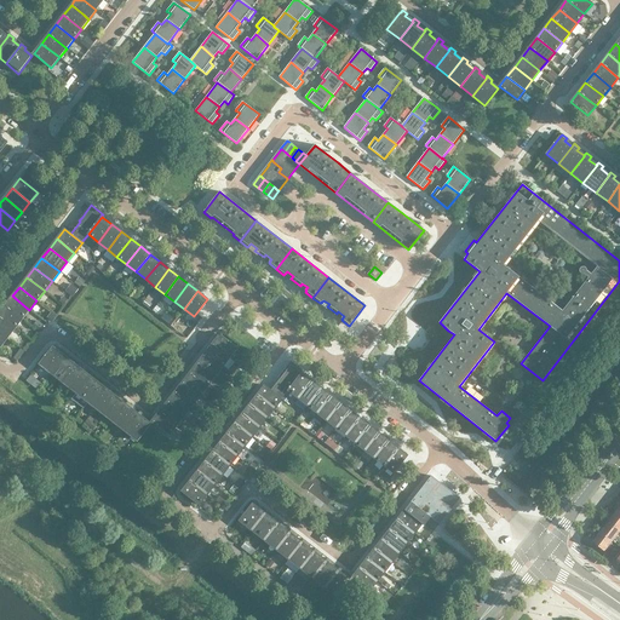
[(29,310),(12,296),(5,305),(22,320),(29,310)]
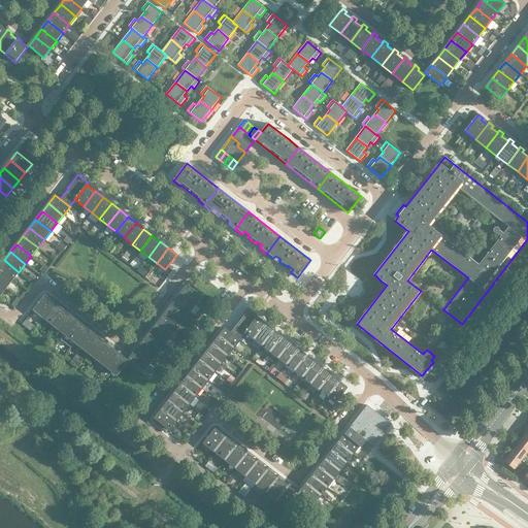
[(19,272),(4,260),(0,264),(0,270),(12,281),(19,272)]
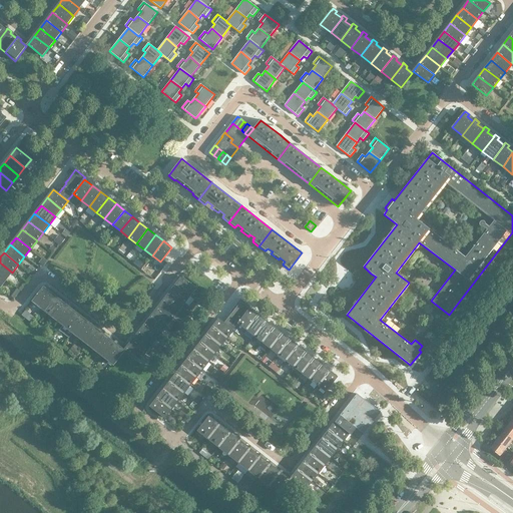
[(12,273),(0,263),(0,275),(6,281),(12,273)]
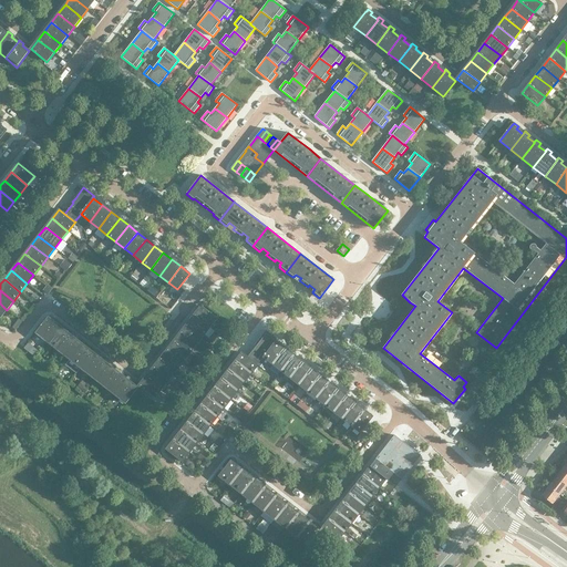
[(217,319),(213,316),(200,306),(194,316),(209,328),(217,319)]
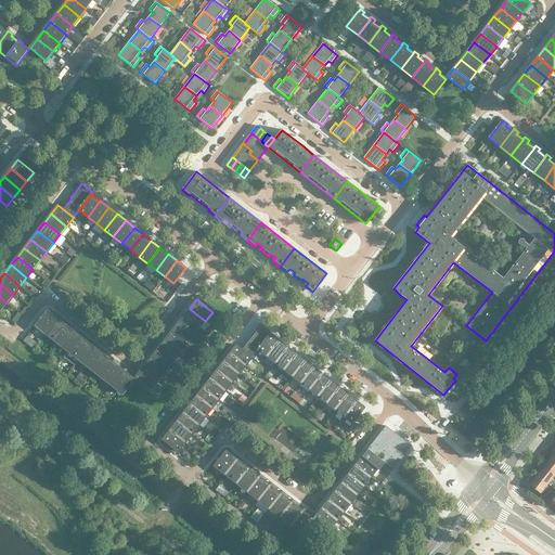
[(59,320),(59,319),(52,314),(53,312),(49,309),(48,311),(36,326),(47,335),(59,320)]
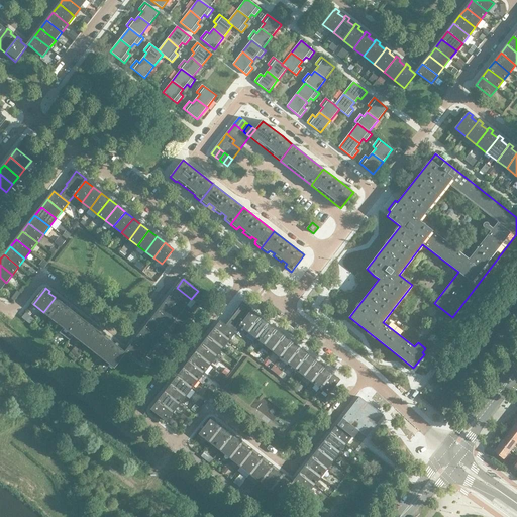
[(191,299),(177,288),(171,295),(185,307),(191,299)]
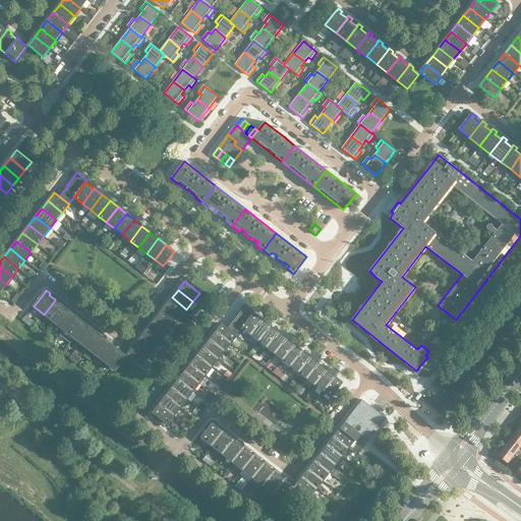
[(54,323),(65,308),(65,307),(59,303),(60,300),(56,297),(55,299),(55,300),(44,314),(54,323)]
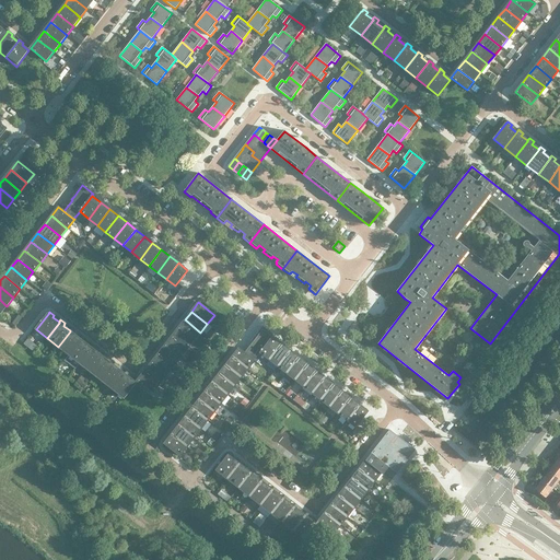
[(200,333),(185,319),(177,328),(194,341),(200,333)]
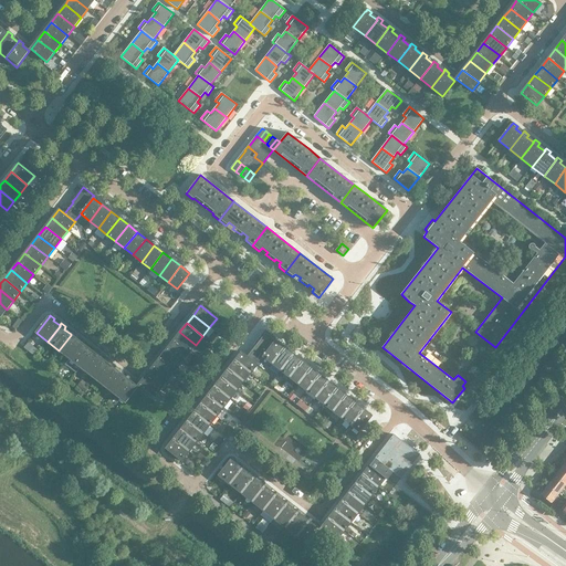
[(257,364),(263,356),(275,341),(276,338),(265,329),(260,338),(258,341),(254,345),(255,346),(248,356),(257,364)]
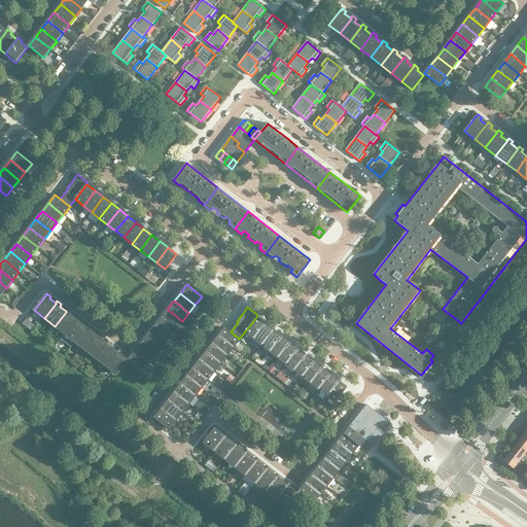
[(65,335),(76,319),(70,314),(71,312),(67,309),(66,311),(66,312),(55,326),(65,335)]
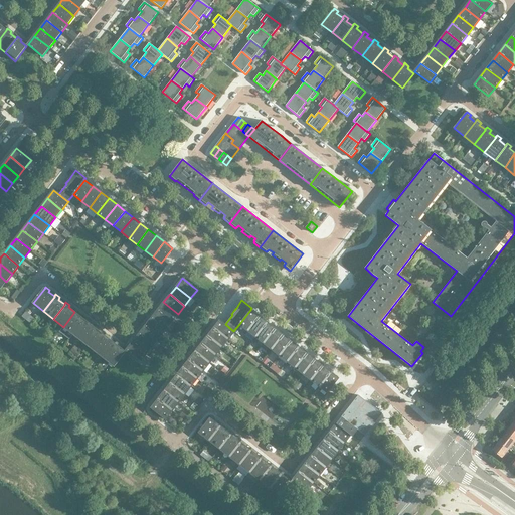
[(178,314),(163,302),(157,310),(172,322),(178,314)]
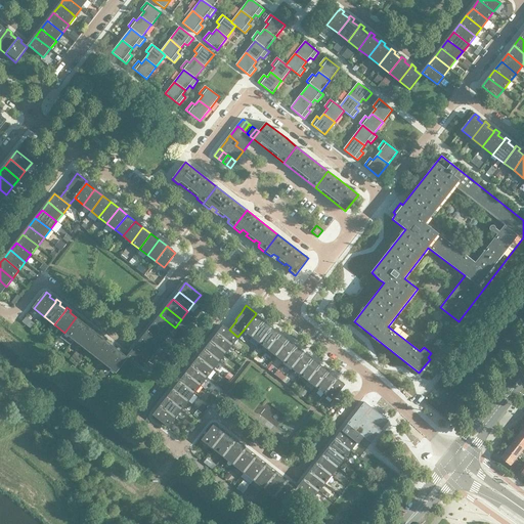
[(86,325),(80,320),(81,318),(77,315),(76,317),(64,333),(75,340),(86,325)]
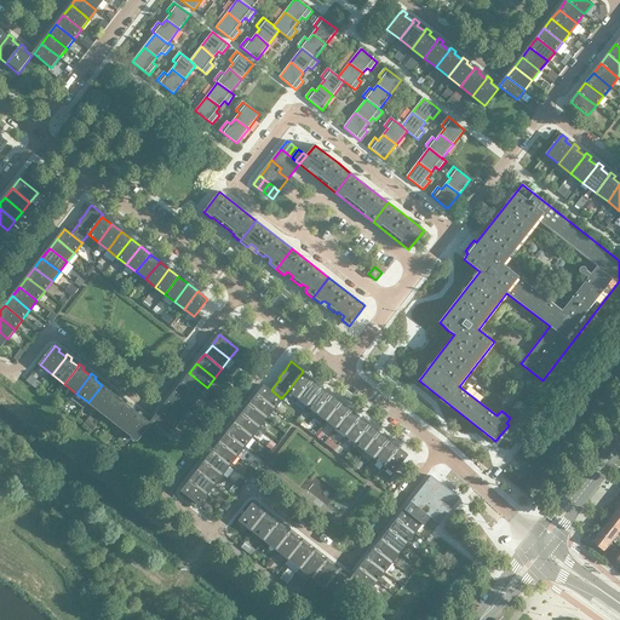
[(207,388),(189,373),(182,383),(200,396),(207,388)]
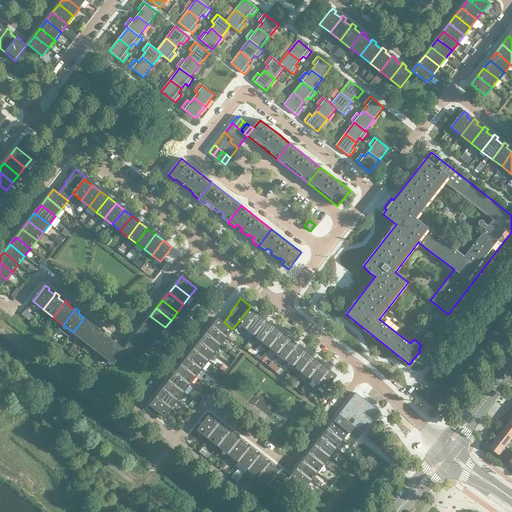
[(246,329),(257,314),(249,308),(238,322),(246,329)]
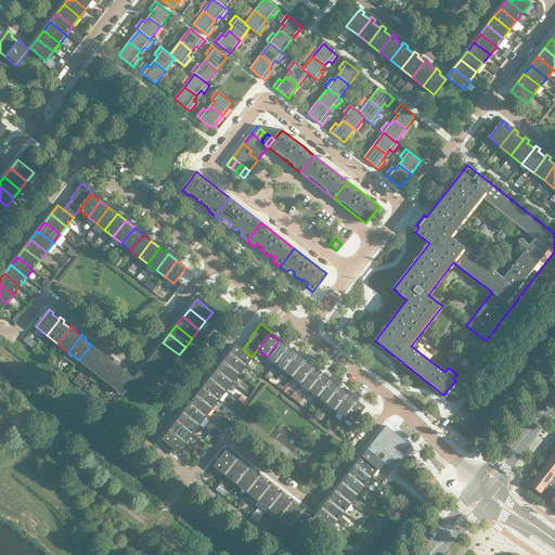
[(275,363),(287,347),(279,340),(267,357),(275,363)]
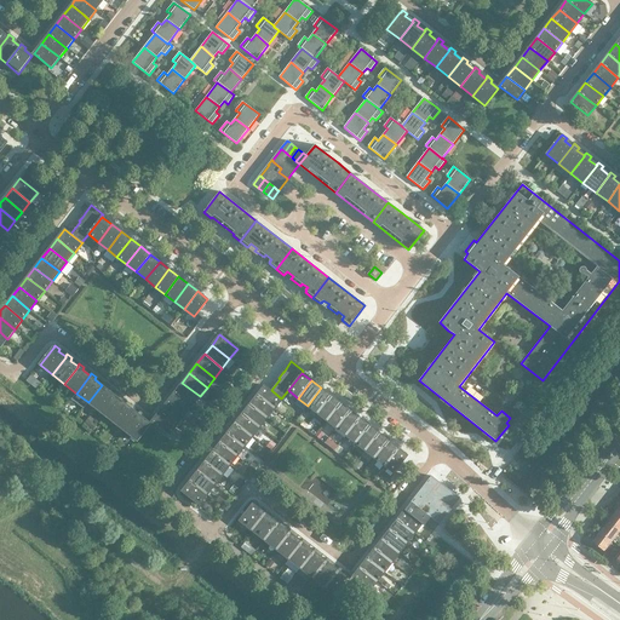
[(114,395),(107,389),(108,386),(103,383),(102,385),(89,402),(101,412),(114,395)]
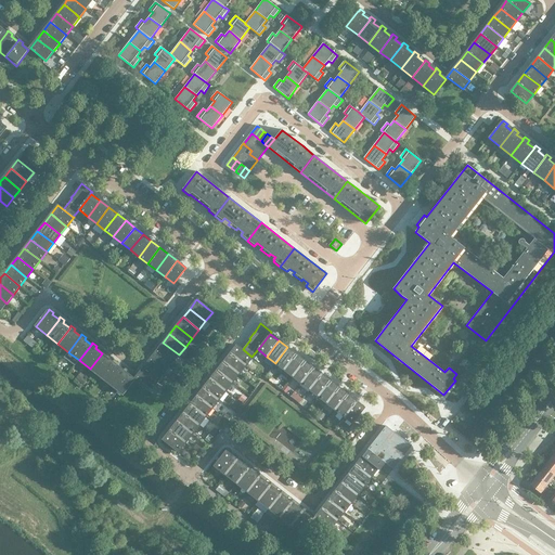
[(179,355),(163,343),(156,351),(172,363),(179,355)]
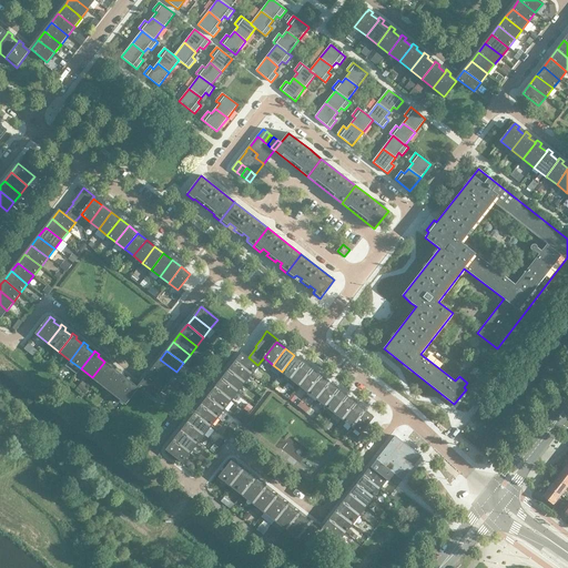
[(257,365),(249,357),(242,353),(235,362),(251,375),(259,366),(257,365)]
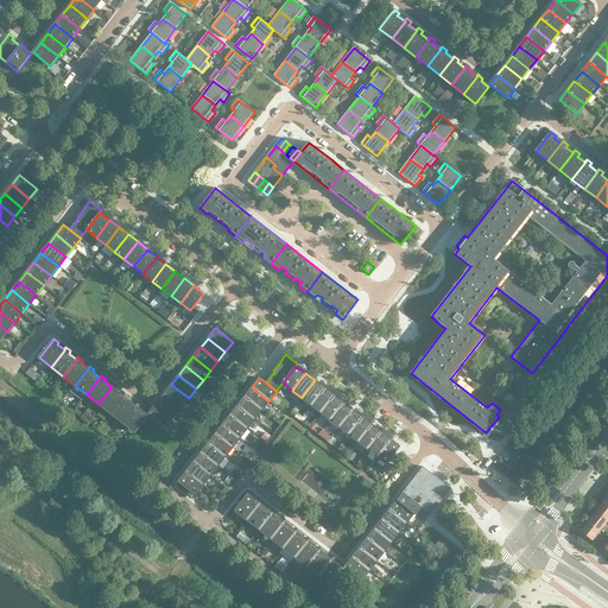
[(311,405),(324,388),(315,380),(302,398),(311,405)]
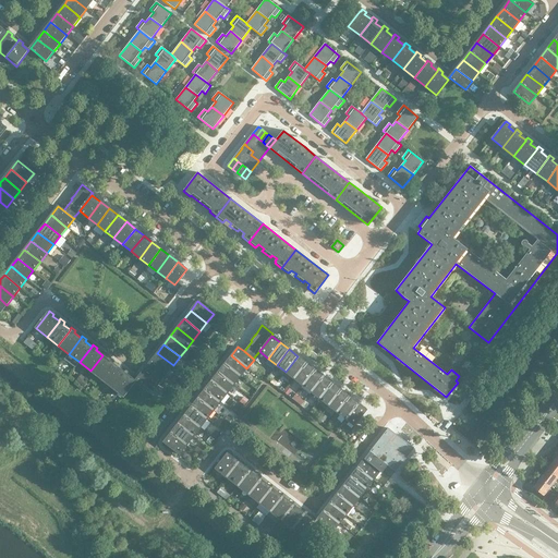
[(101,379),(113,364),(107,359),(108,356),(104,353),(102,355),(91,371),(101,379)]
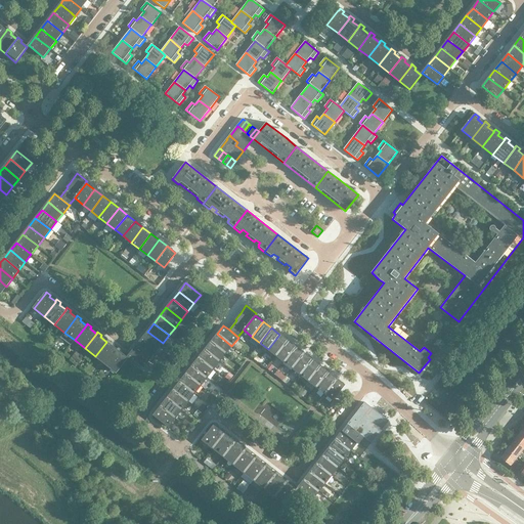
[(163,343),(147,332),(141,340),(156,351),(163,343)]
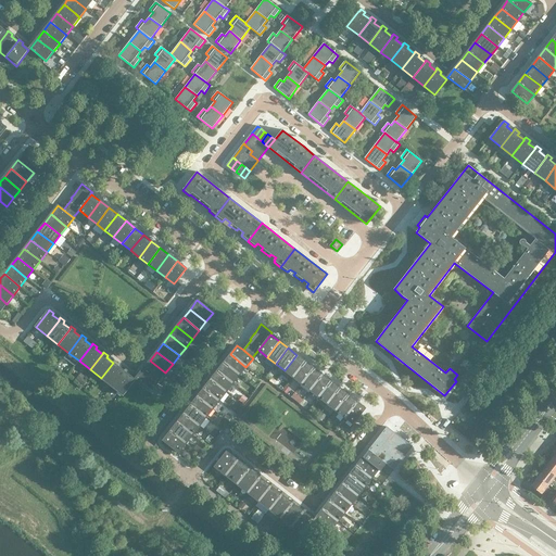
[(245,367),(230,354),(224,363),(239,376),(245,367)]
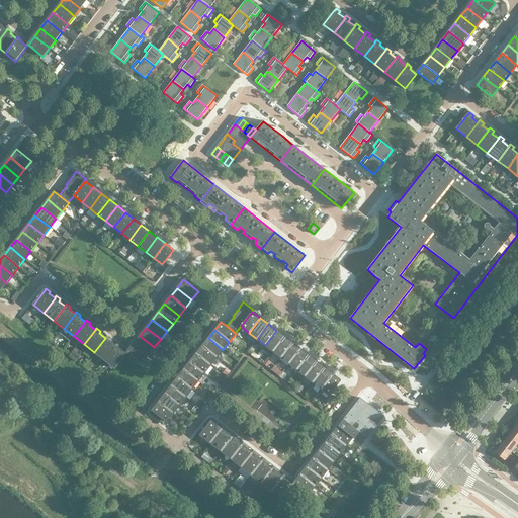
[(273,351),(284,337),(276,331),(265,345),(273,351)]
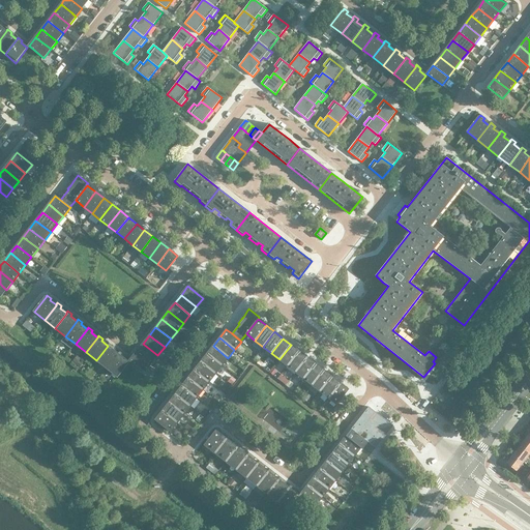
[(118,354),(112,349),(113,347),(109,344),(108,346),(96,360),(107,369),(118,354)]
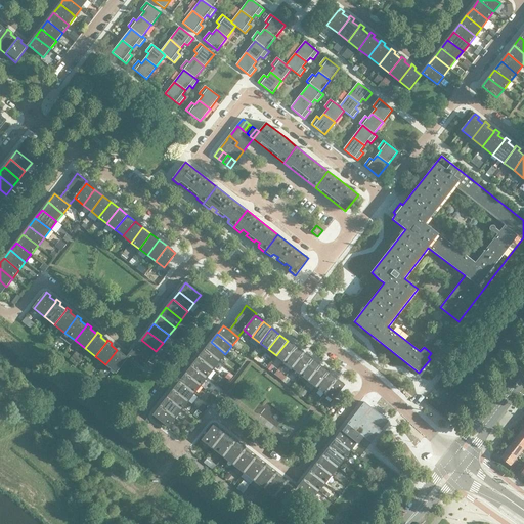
[(156,351),(141,340),(135,348),(149,359),(156,351)]
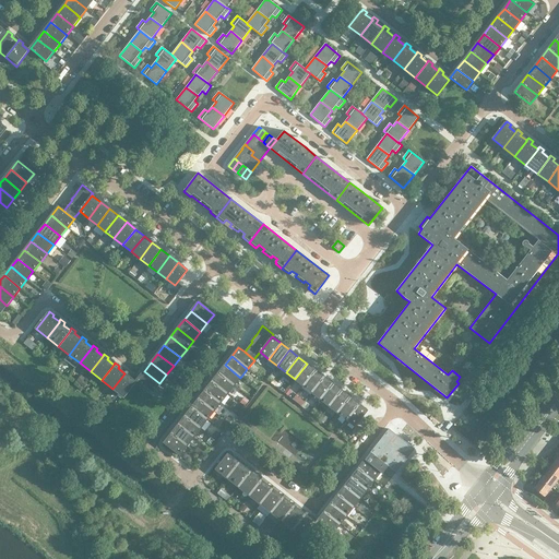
[(302,385),(316,370),(307,364),(295,379),(302,385)]
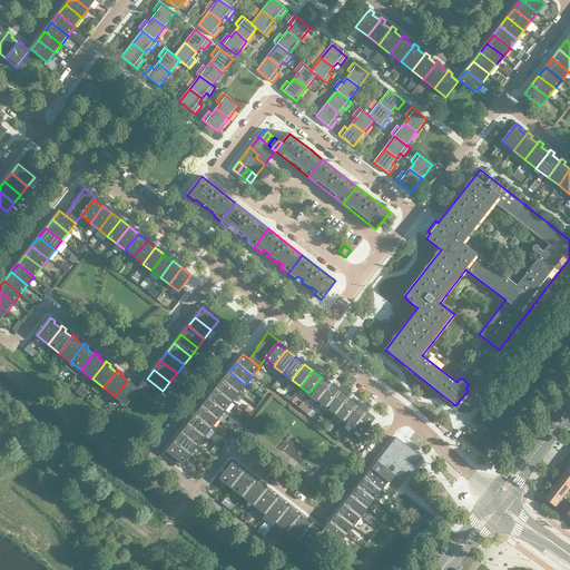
[(245,385),(229,372),(222,381),(238,394),(245,385)]
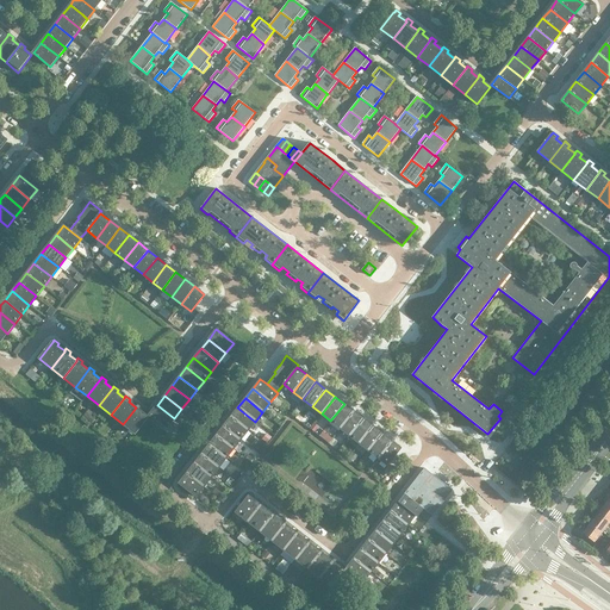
[(135,434),(148,417),(141,411),(143,409),(137,404),(136,408),(123,424),(135,434)]
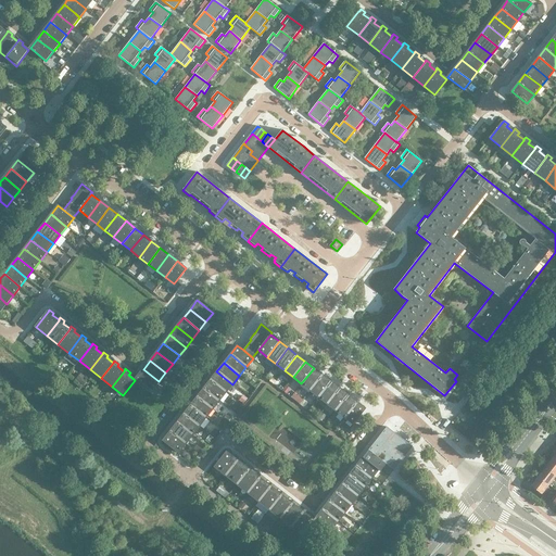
[(310,391),(323,375),(314,368),(301,383),(310,391)]
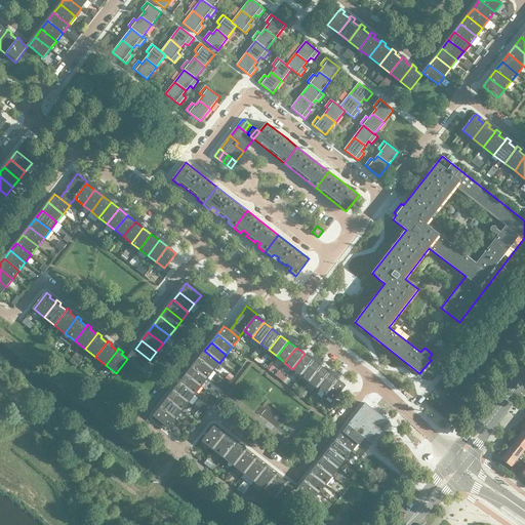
[(150,360),(135,349),(128,357),(144,368),(150,360)]
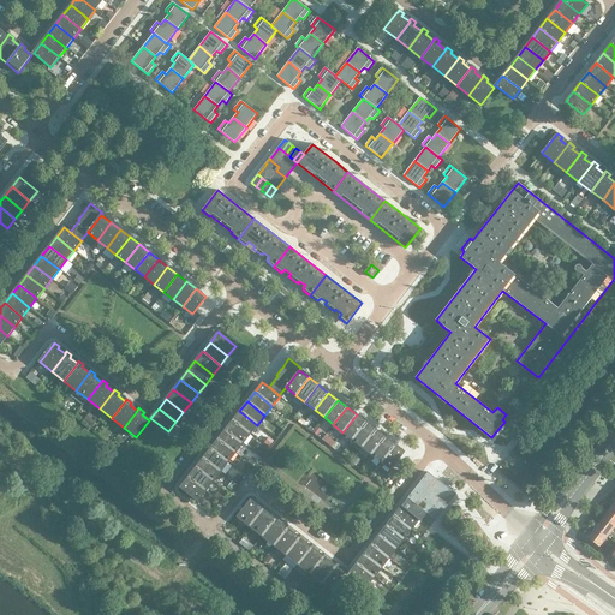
[(257,425),(239,411),(232,421),(250,434),(257,425)]
